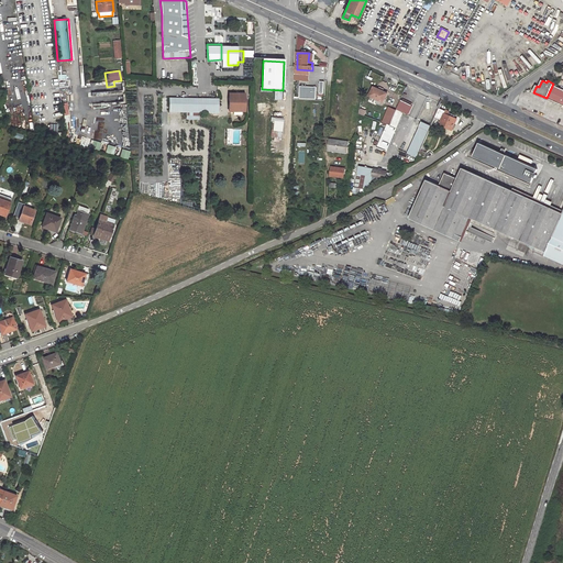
[(562,106),(562,89),(558,87),(558,86),(553,84),(547,98),(562,106)]
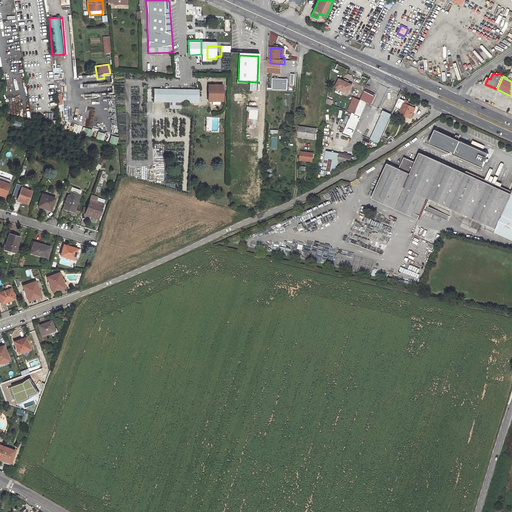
[(287,90),(286,79),(271,79),(272,90),(287,90)]
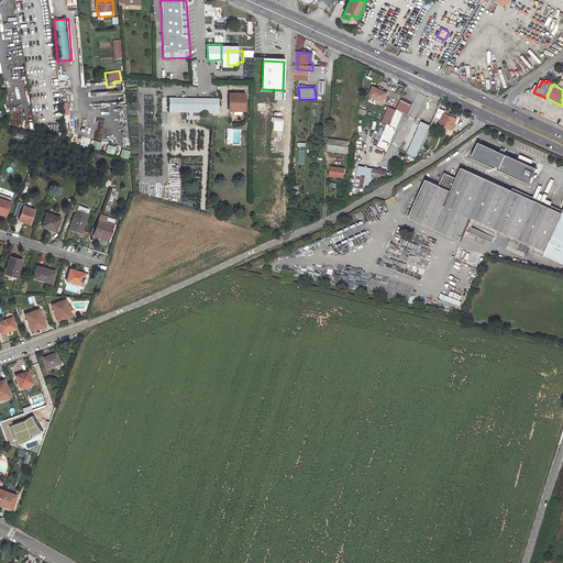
[(387,94),(374,87),(370,96),(377,99),(376,102),(382,105),(387,94)]
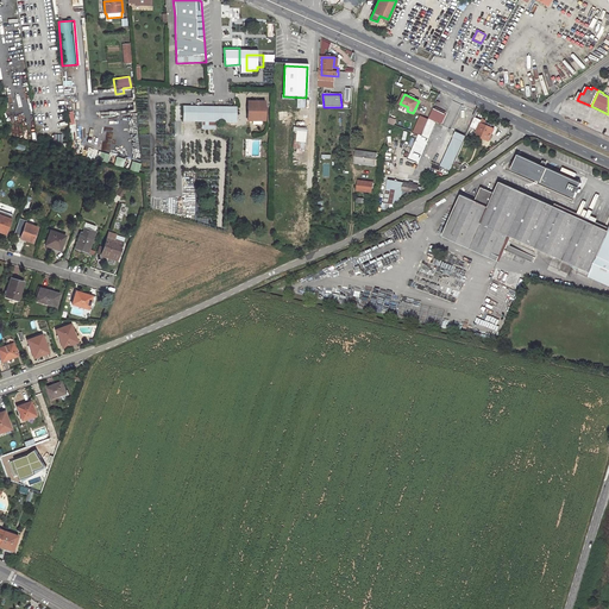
[(267,101),(250,101),(249,119),(265,120),(267,101)]
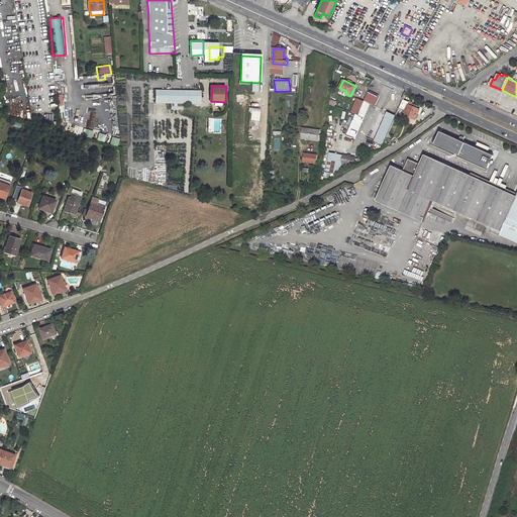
[(201,91),(162,90),(162,102),(201,103),(201,91)]
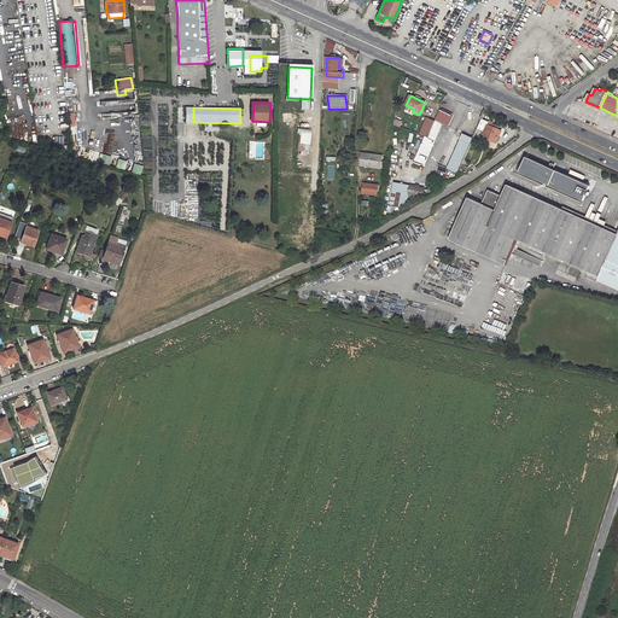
[(452,120),(441,114),(436,122),(447,128),(452,120)]
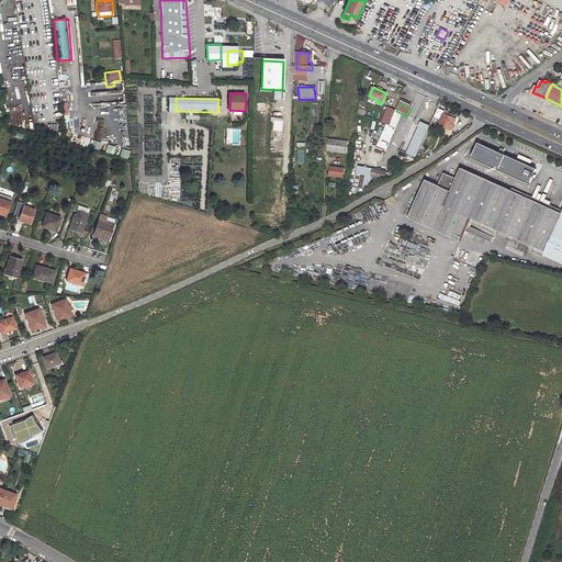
[(389,125),(395,110),(386,107),(381,122),(389,125)]
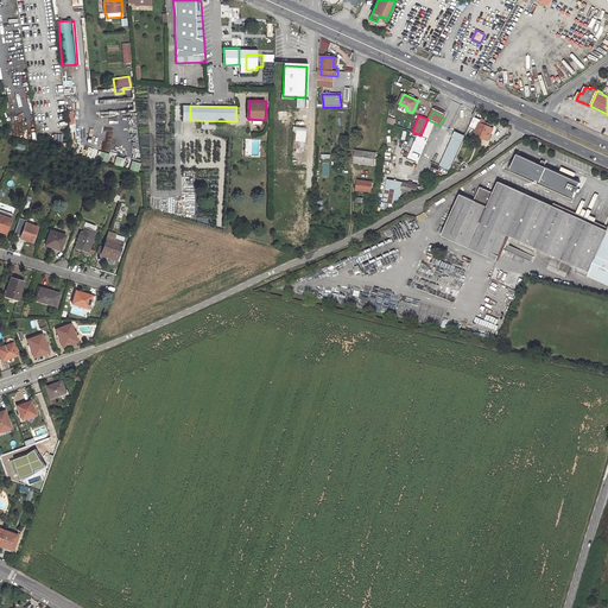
[(485,125),(480,124),(475,134),(488,140),(494,130),(491,128),(485,125)]
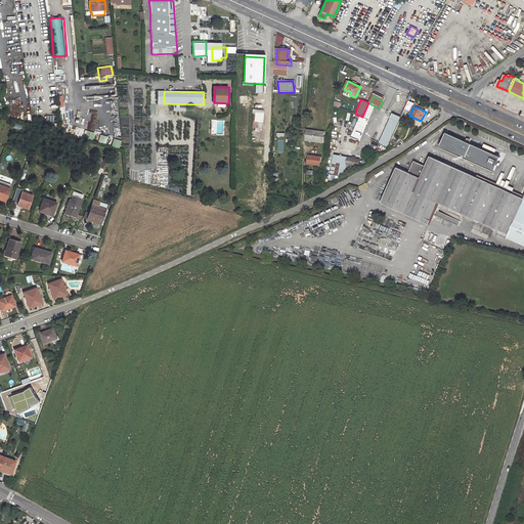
[(251,110),(251,113),(254,113),(252,128),(261,129),(263,110),(251,110)]
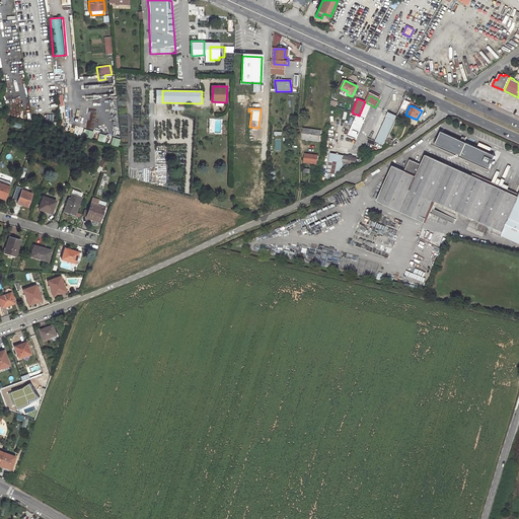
[(395,116),(389,113),(377,141),(383,143),(395,116)]
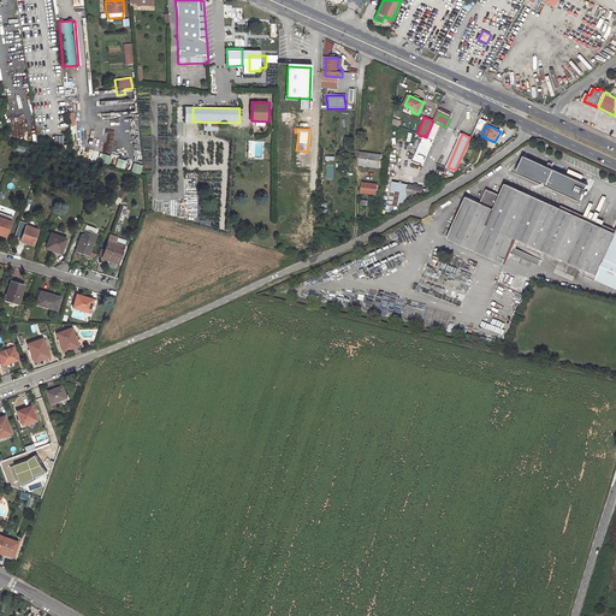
[(374,154),(361,153),(360,165),(372,166),(374,154)]
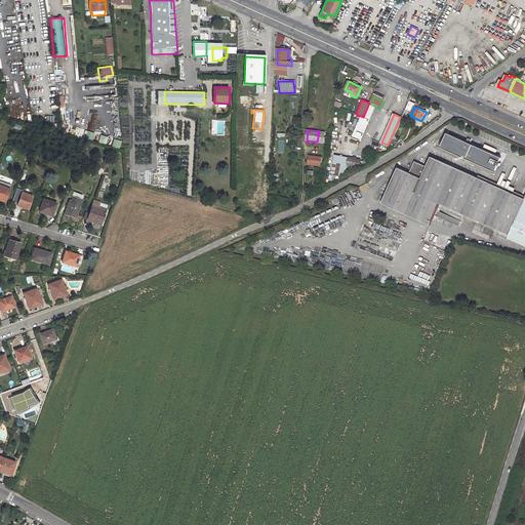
[(500,157),(446,132),(443,139),(441,145),(495,169),(497,164),(500,165),(501,162),(498,161),(500,157)]
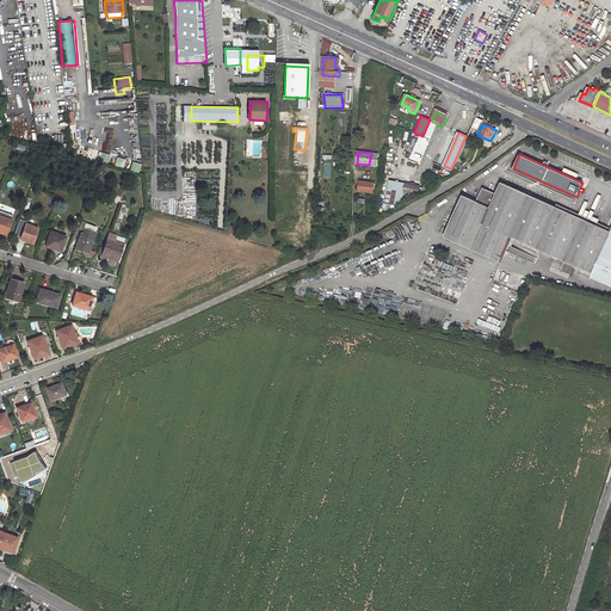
[(375,184),(360,181),(359,191),(374,192),(375,184)]
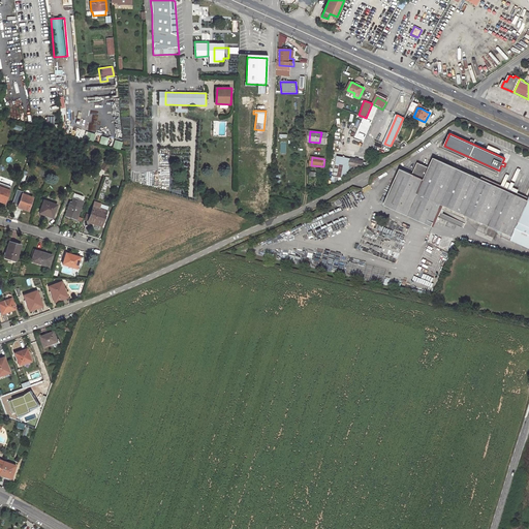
[(413,173),(401,168),(385,204),(432,224),(442,203),(503,230),(501,234),(528,246),(528,197),(528,199),(434,157),(430,166),(418,161),(413,173)]
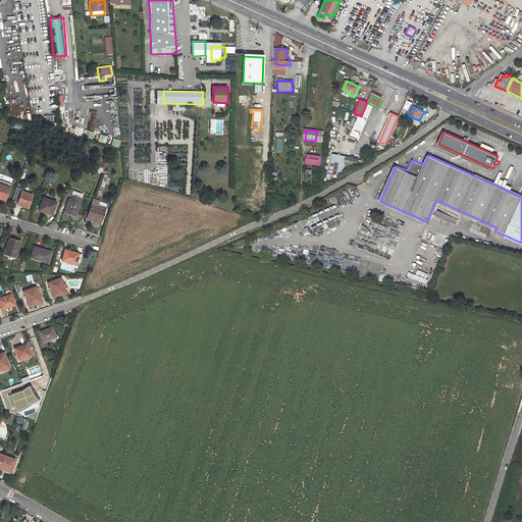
[(359,159),(347,157),(345,164),(357,166),(359,159)]
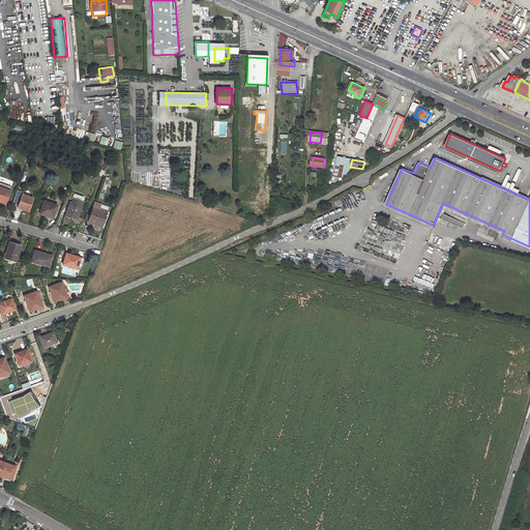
[(10,190),(0,186),(0,187),(0,199),(3,201),(2,202),(6,203),(10,190)]
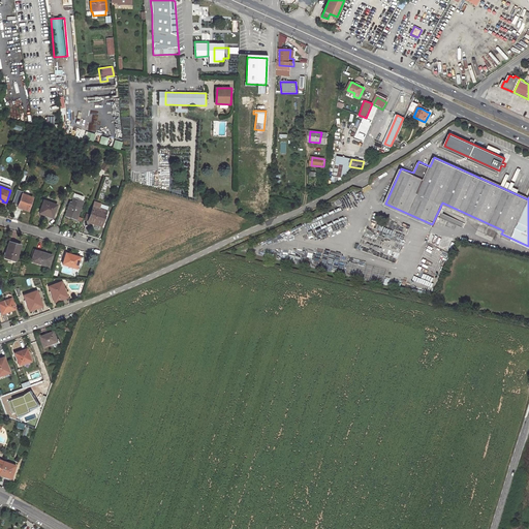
[(33,197),(24,194),(20,206),(26,208),(26,209),(29,210),(33,197)]
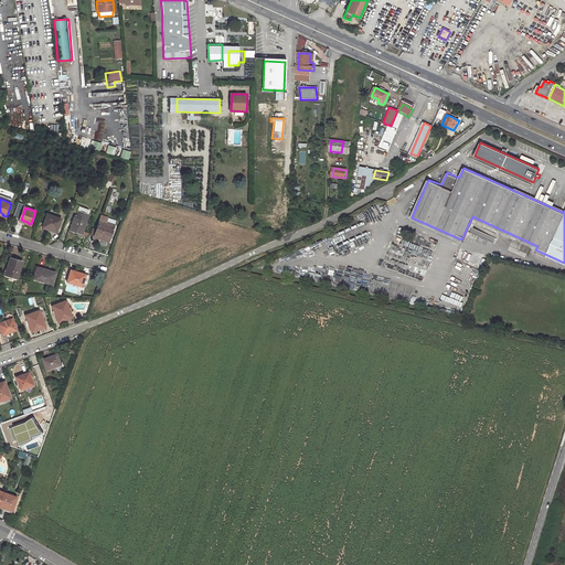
[(61,217),(48,213),(43,227),(56,232),(61,217)]
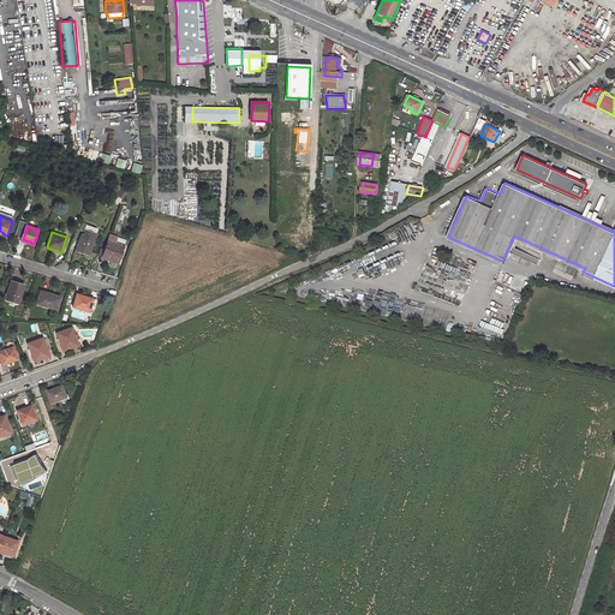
[(96,236),(85,232),(78,250),(89,254),(96,236)]
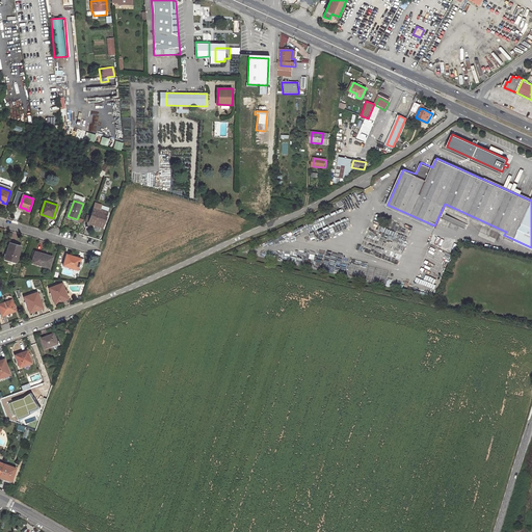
[(108,211),(95,207),(89,222),(102,227),(108,211)]
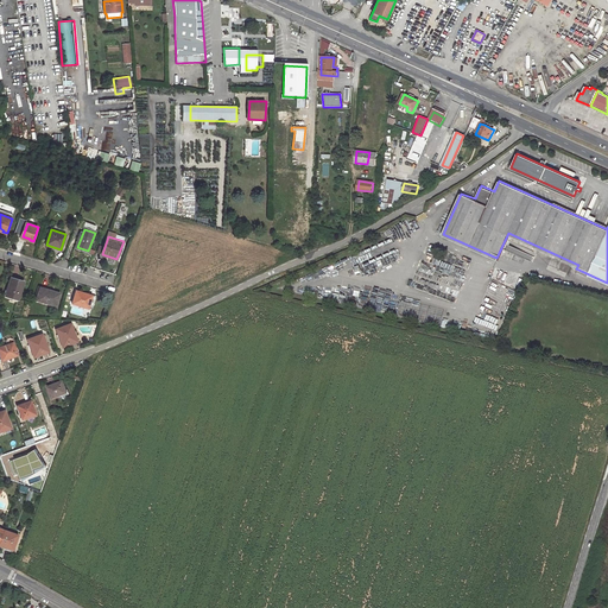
[(24,282),(11,278),(6,295),(19,299),(24,282)]
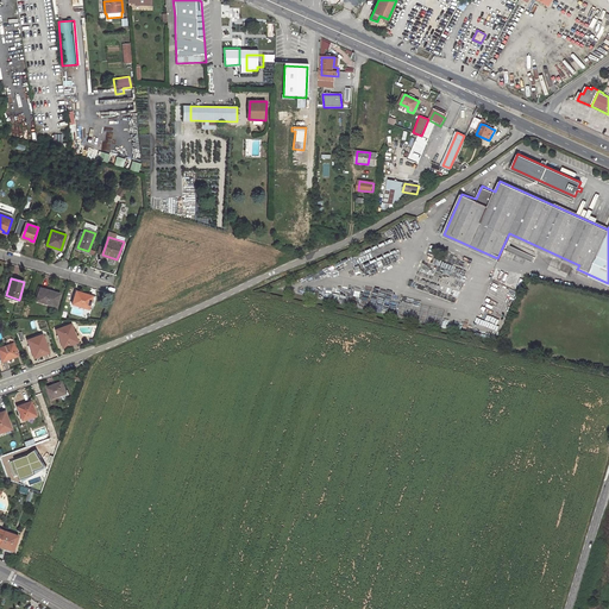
[(51,293),(41,289),(37,300),(57,306),(61,294),(51,292),(51,293)]
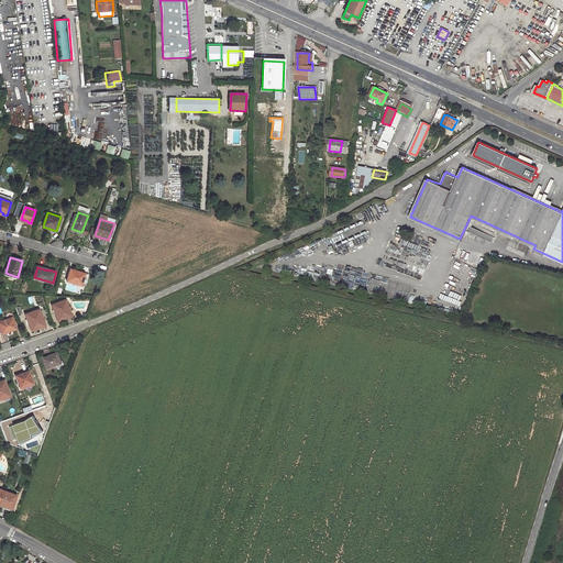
[(89,274),(70,268),(67,280),(85,286),(89,274)]
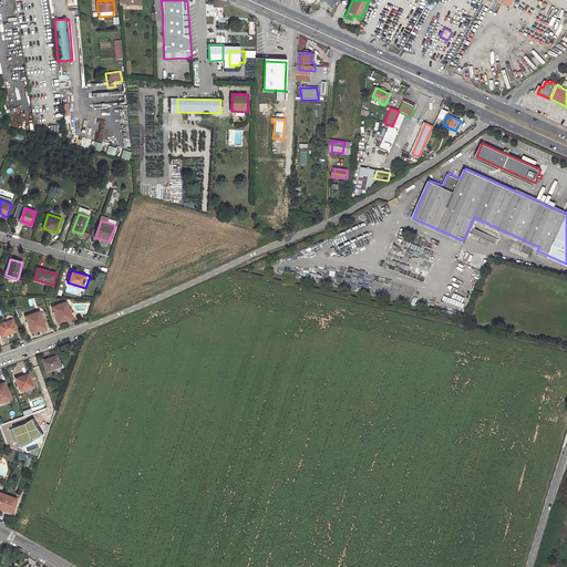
[(73,319),(66,301),(53,307),(59,323),(73,319)]
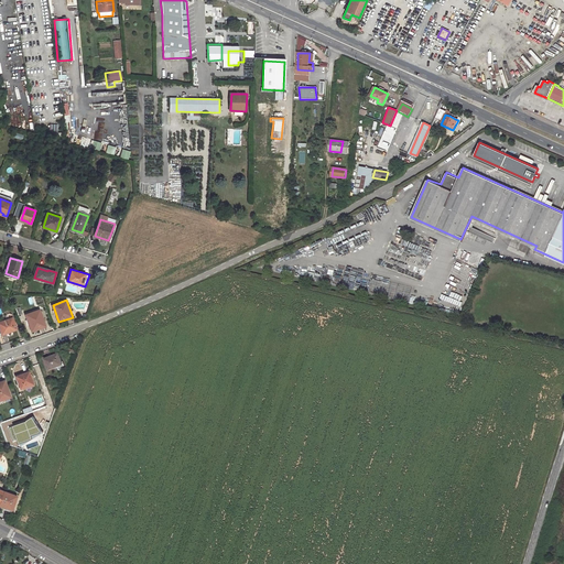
[(45,327),(39,311),(26,315),(32,332),(45,327)]
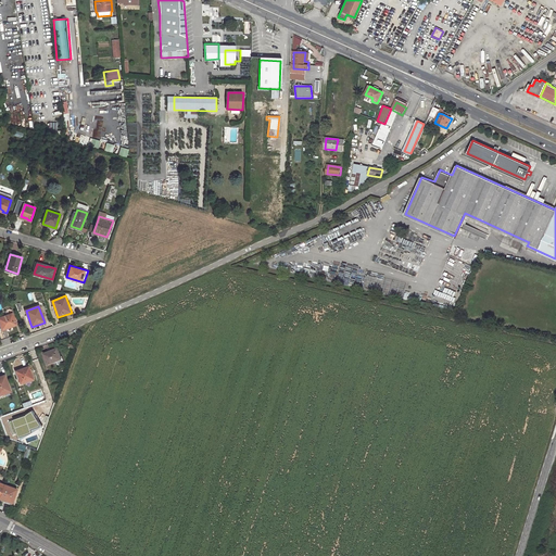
[(13,313),(0,317),(0,323),(2,330),(17,325),(13,313)]
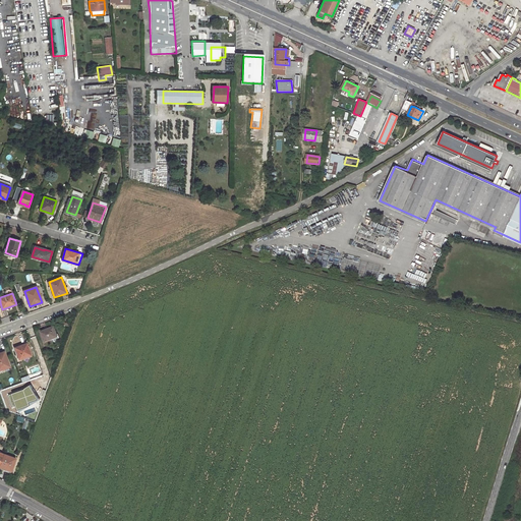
[(58,336),(55,327),(42,332),(46,341),(58,336)]
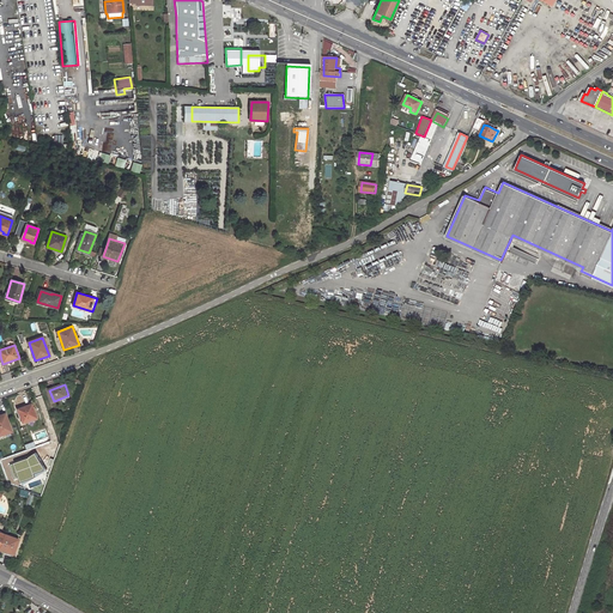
[(36,418),(31,404),(18,410),(23,423),(36,418)]
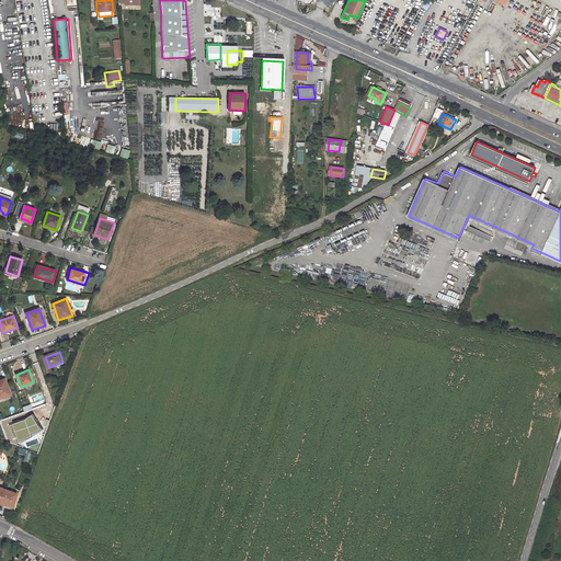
[(0,398),(11,395),(6,379),(0,380),(0,398)]
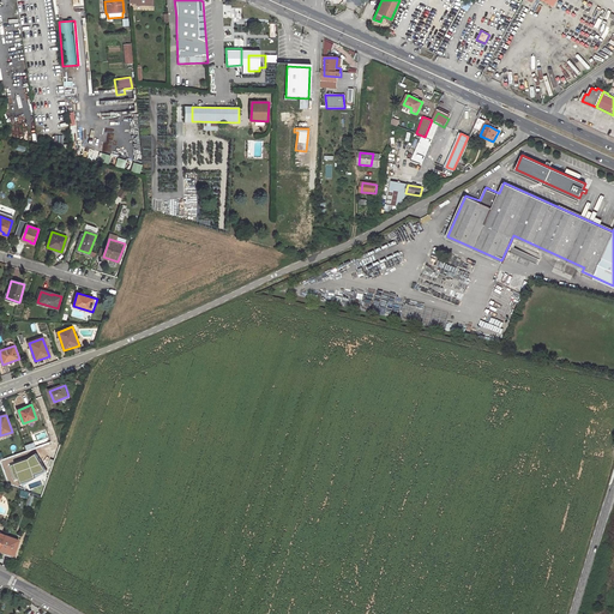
[(40,470),(35,457),(16,464),(22,482),(26,481),(26,479),(37,475),(35,471),(40,470)]
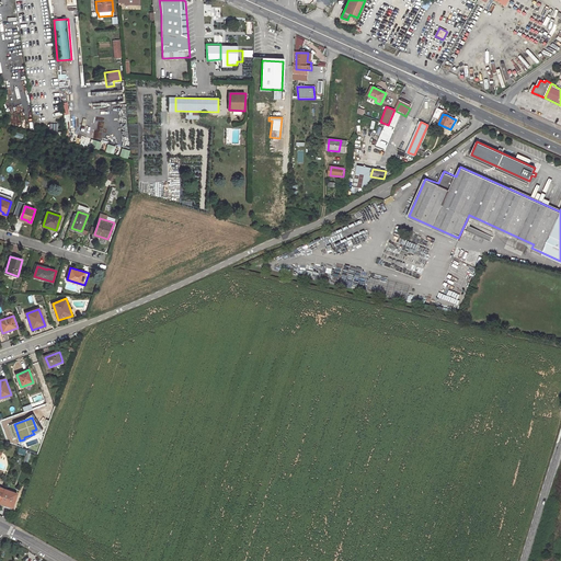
[(50,420),(45,418),(39,434),(45,435),(50,420)]
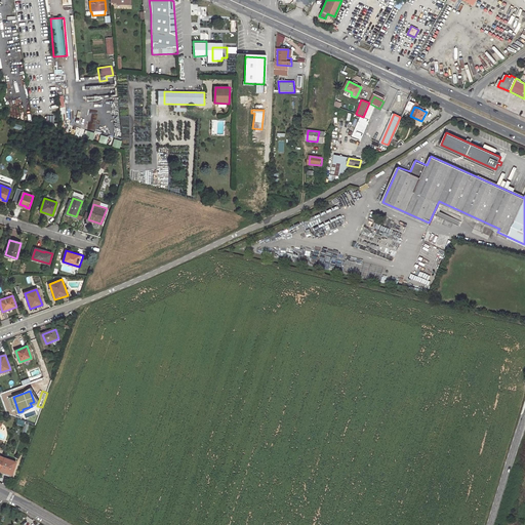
[(0,470),(11,475),(15,461),(3,457),(0,467),(0,470)]
